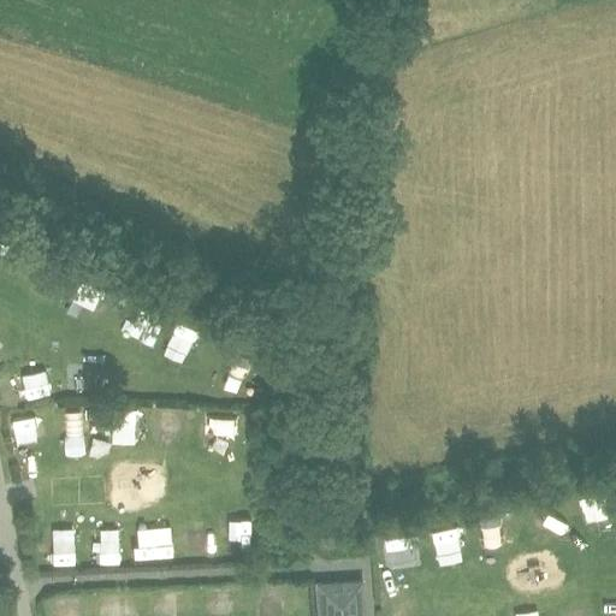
[(57,289),(60,264),(36,259),(31,284),(57,289)]
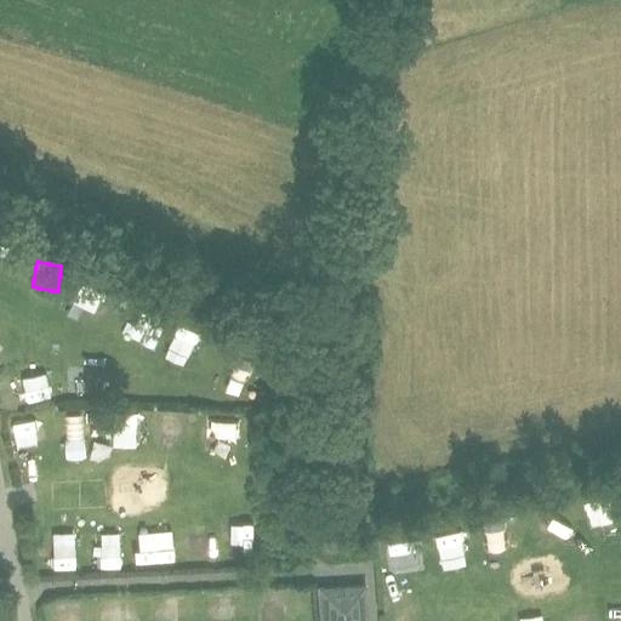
[(72,277),(64,298),(89,307),(97,285),(72,277)]
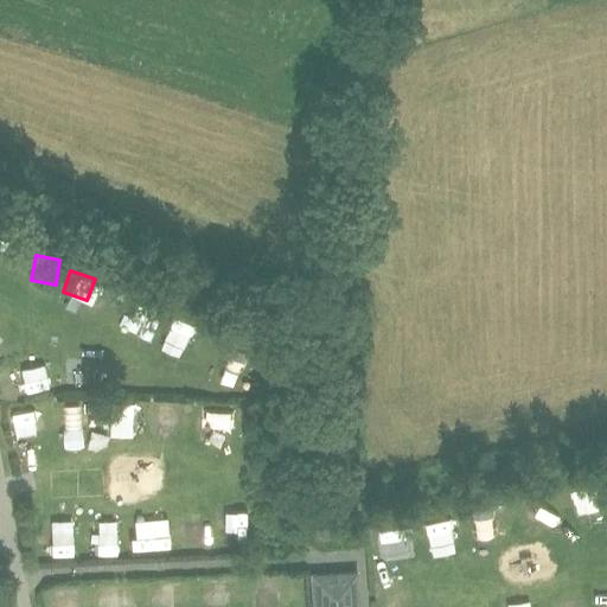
[(115,294),(108,314),(129,321),(136,301),(115,294)]
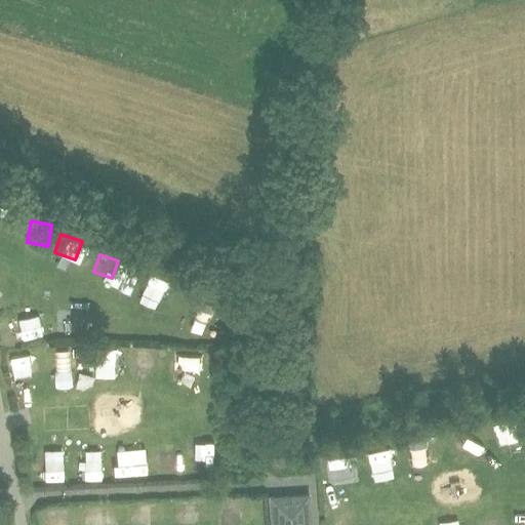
[(140,304),(154,310),(163,291),(150,285),(140,304)]
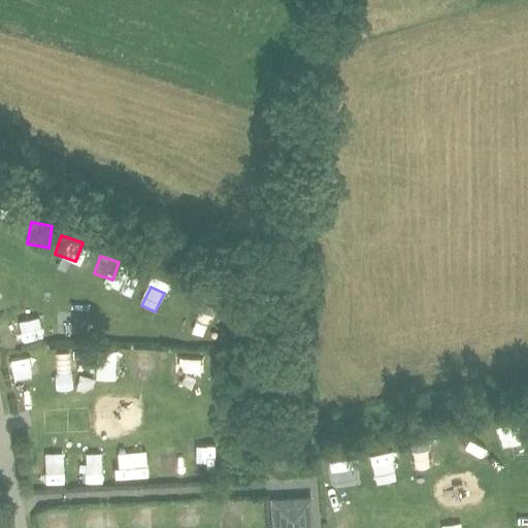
[(26,347),(47,335),(39,321),(19,332),(26,347)]
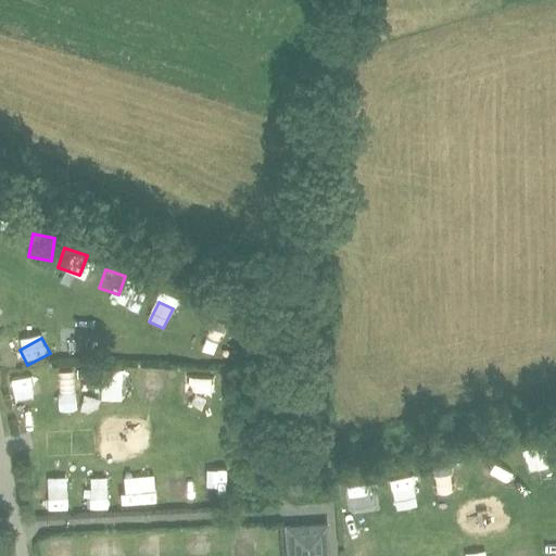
[(102,368),(103,391),(127,390),(126,367),(102,368)]
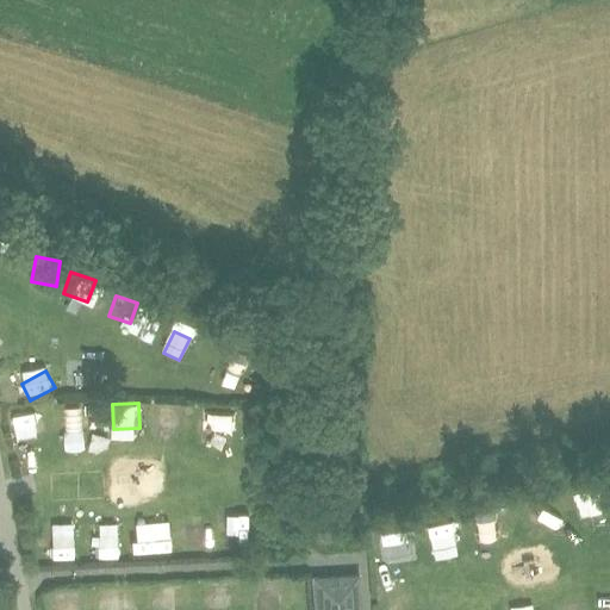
[(162,405),(161,433),(185,433),(186,406),(162,405)]
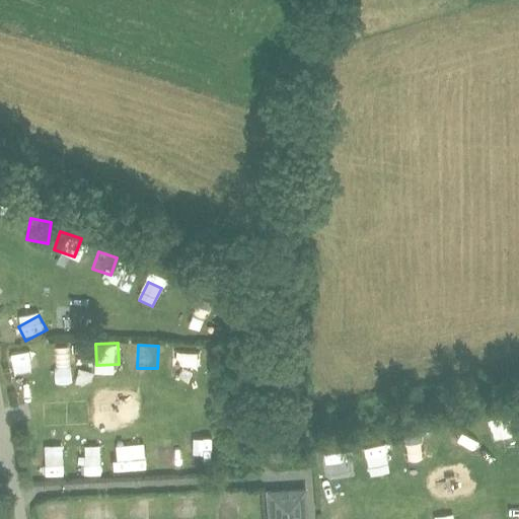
[(23,371),(43,370),(41,347),(22,349),(23,371)]
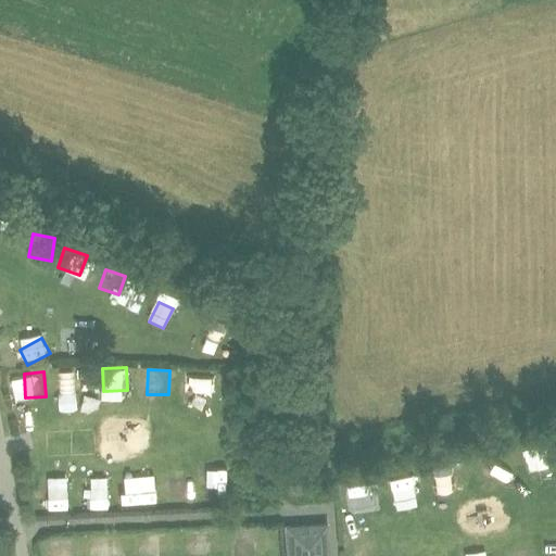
[(214,409),(214,373),(189,373),(189,409),(214,409)]
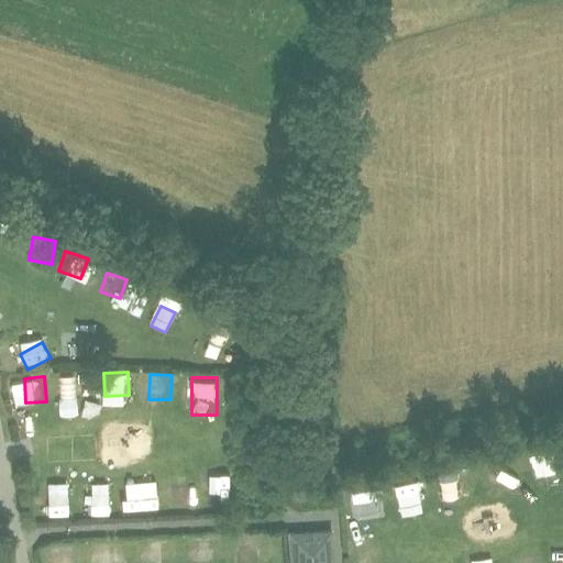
[(562,461),(562,454),(539,456),(542,484),(562,481),(562,461)]
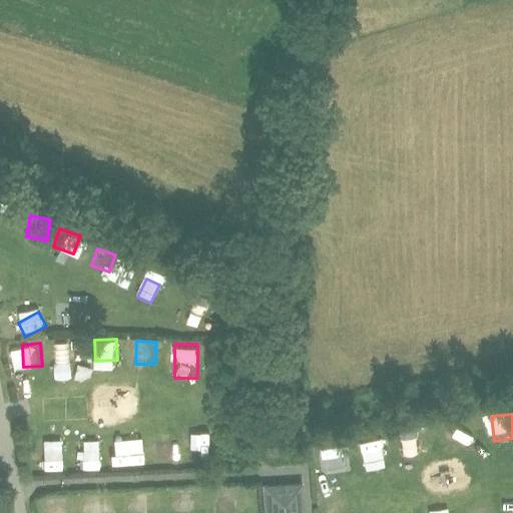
[(411,455),(430,451),(425,429),(407,432),(411,455)]
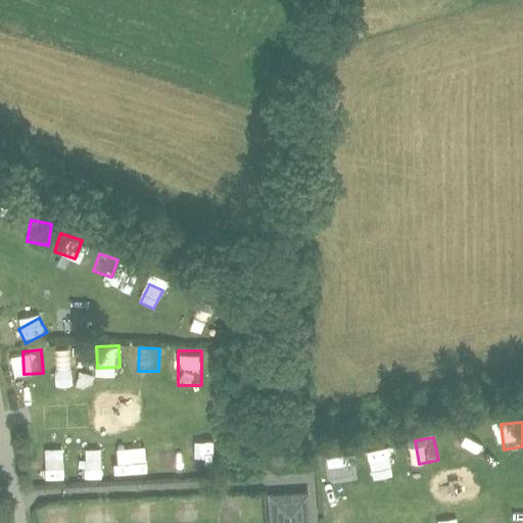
[(377,477),(396,475),(394,445),(375,447),(377,477)]
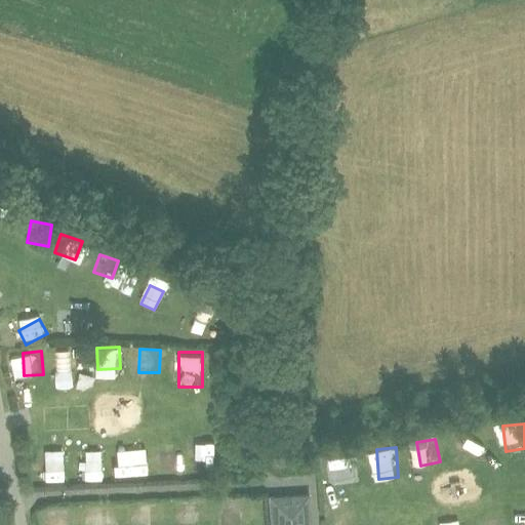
[(143,450),(123,451),(125,480),(144,479),(143,450)]
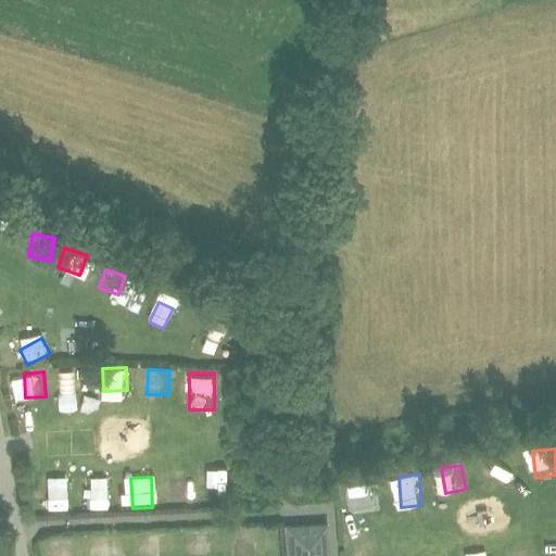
[(68,479),(48,480),(49,510),(70,509),(68,479)]
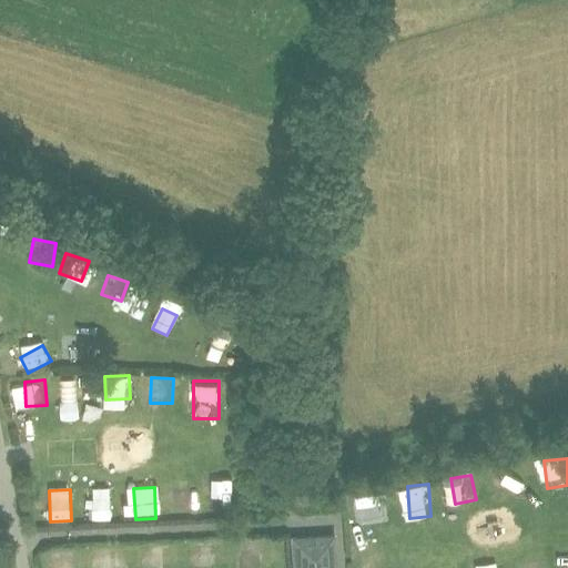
[(90,492),(92,523),(111,521),(109,490),(90,492)]
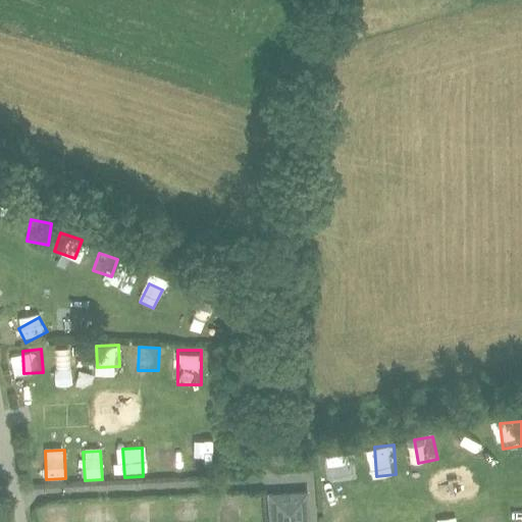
[(354,453),(336,454),(337,485),(355,485),(354,453)]
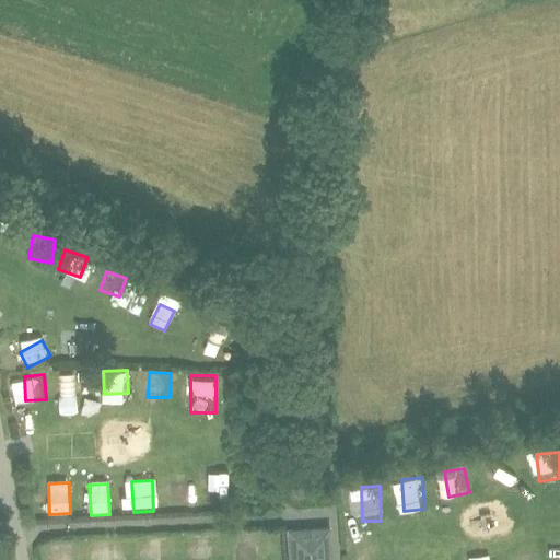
[(221,505),(221,492),(205,492),(203,504),(221,505)]
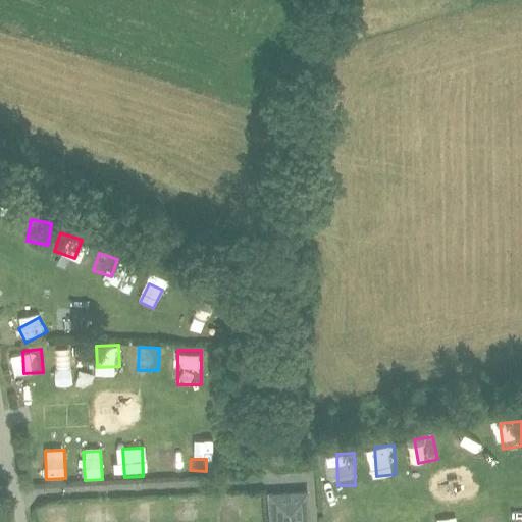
[(268,493),(269,521),(308,521),(306,491),(268,493)]
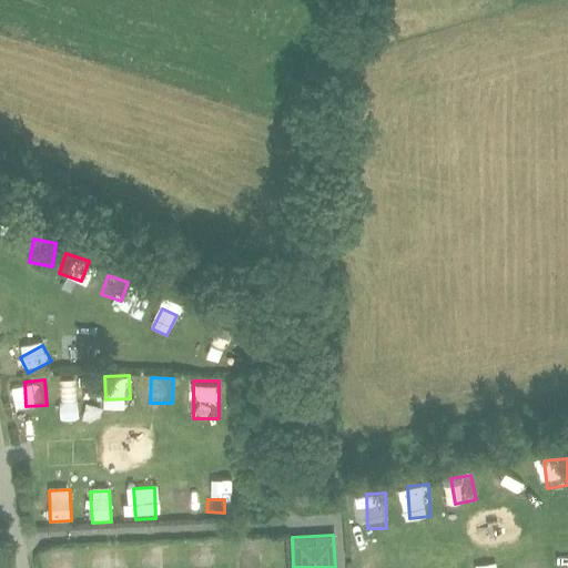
[(151,547),(150,567),(172,567),(173,548),(151,547)]
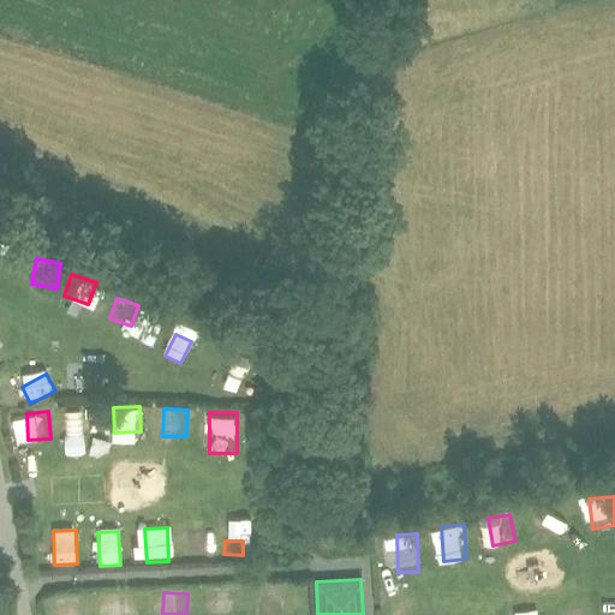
[(208,597),(208,614),(233,614),(233,596),(208,597)]
